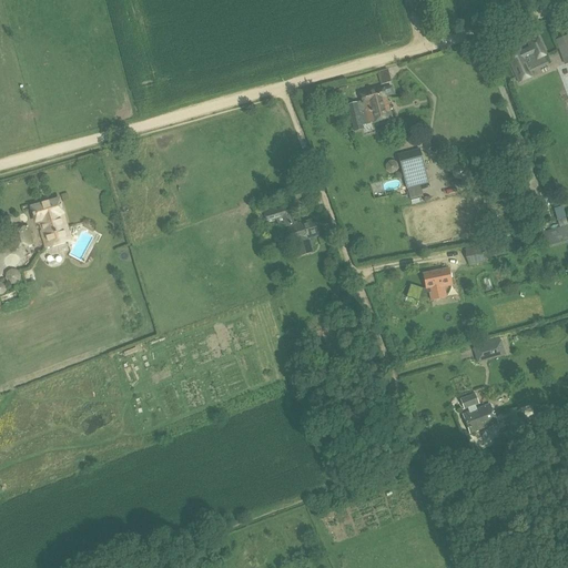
[(567,36),(556,40),(565,66),(567,63),(567,36)]
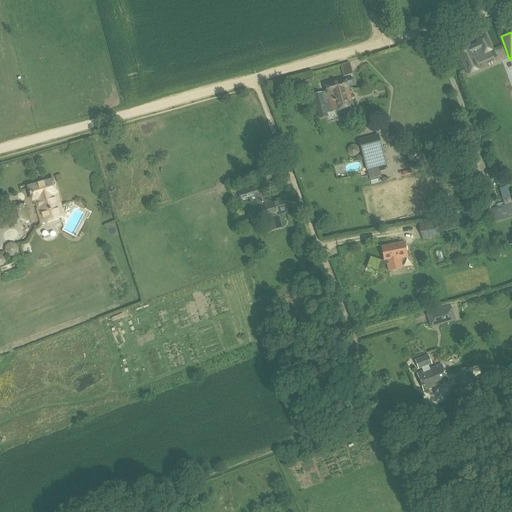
[(467,74),(469,73),(470,74),(479,70),(479,69),(480,69),(479,67),(495,59),(491,50),(493,49),(486,34),(475,39),(477,43),(469,46),(467,42),(455,47),(467,74)]
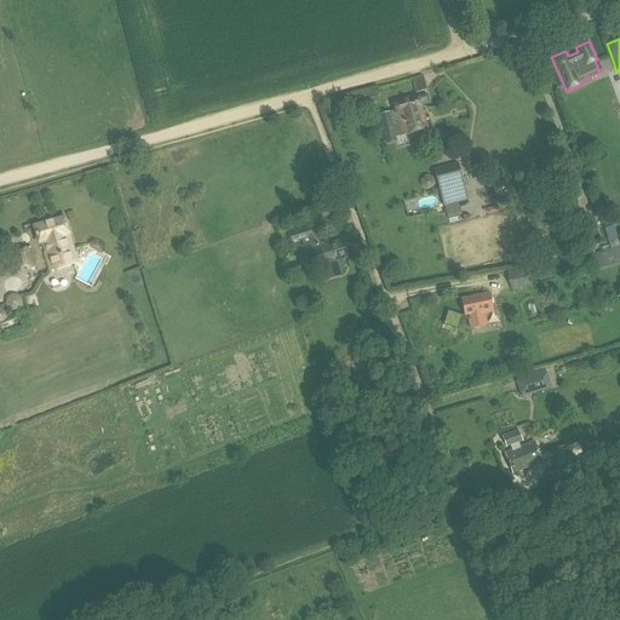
[(603,72),(585,81),(590,89),(608,79),(603,72)]
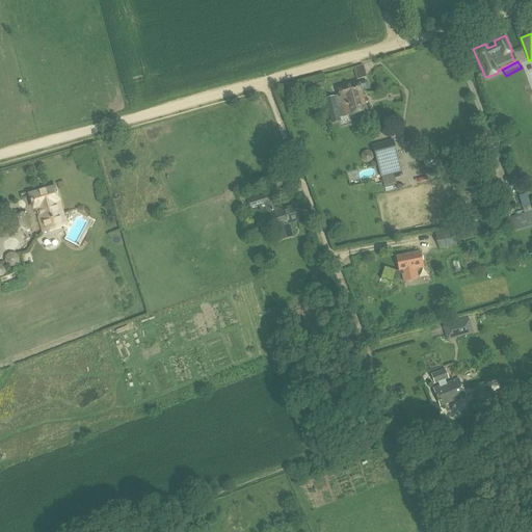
[(367,110),(362,90),(369,88),(367,81),(360,83),(338,89),(340,95),(324,99),(328,111),(331,124),(341,121),(340,117),(345,116),(346,116),(367,110)]
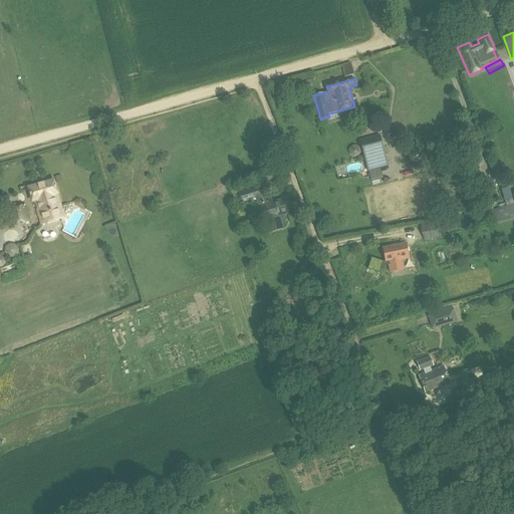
[(389,165),(380,136),(360,141),(367,171),(389,165)]
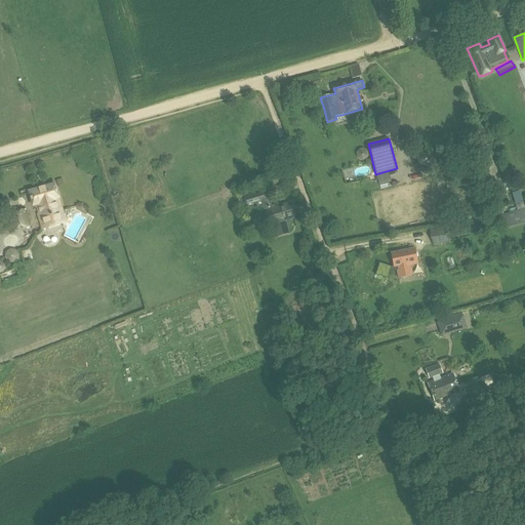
[(267,177),(270,188),(282,184),(279,173),(267,177)]
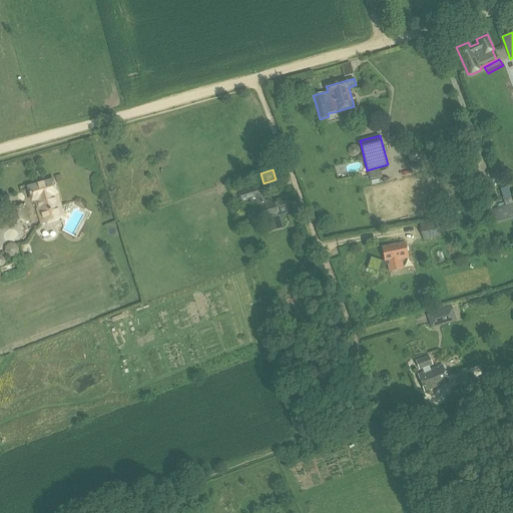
[(34,199),(42,224),(64,217),(53,180),(28,187),(32,200),(34,199)]
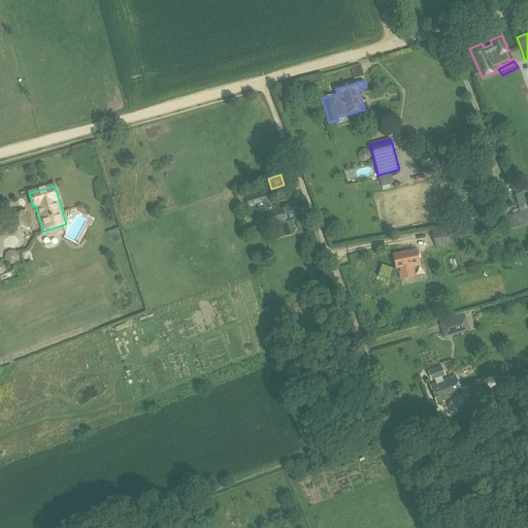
[(268,211),(276,239),(291,234),(288,222),(296,219),(292,204),(276,208),(276,206),(272,208),(269,200),(271,200),(268,191),(245,198),(246,200),(249,206),(257,204),(262,202),(265,212),(268,211)]
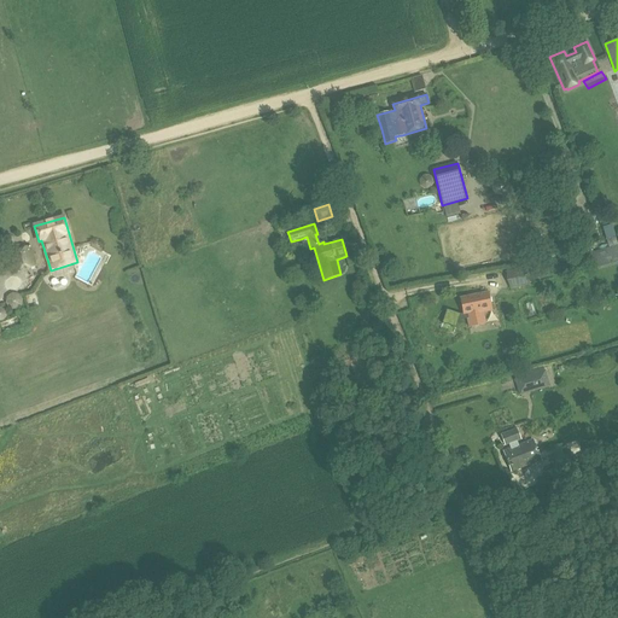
[(608,249),(617,246),(614,237),(605,239),(606,242),(608,249)]
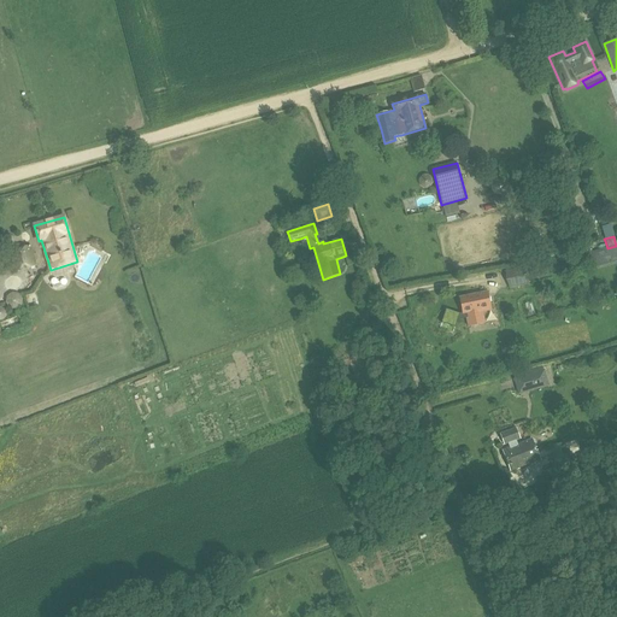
[(7,252),(13,274),(37,266),(31,245),(7,252)]
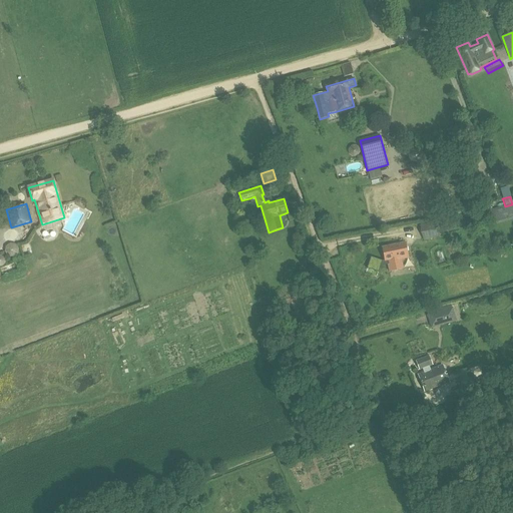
[(505,206),(490,210),(493,223),(512,217),(512,204),(505,206)]
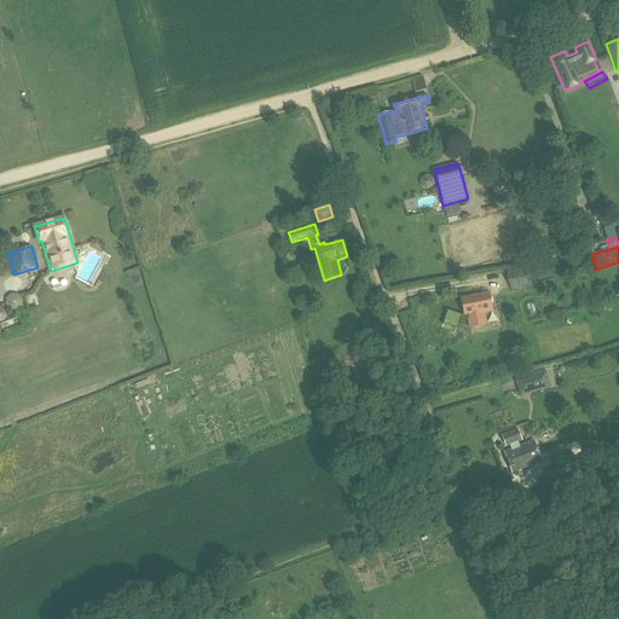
[(82,283),(94,289),(106,262),(94,258),(82,283)]
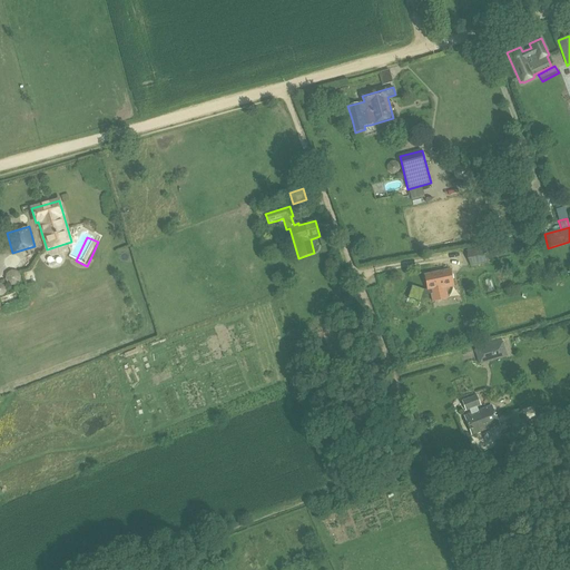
[(423,293),(431,292),(433,302),(449,298),(446,288),(453,286),(450,269),(425,275),(428,290),(424,291),(412,284),(406,296),(419,302),(423,293)]
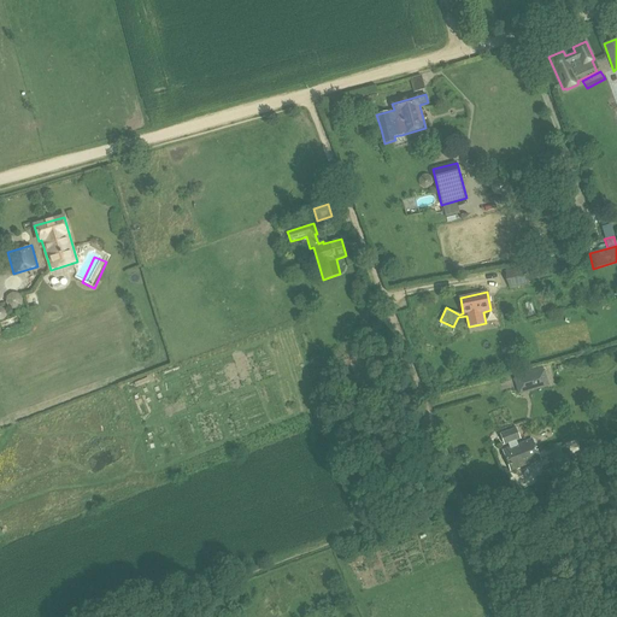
[(78,293),(70,299),(75,306),(83,300),(78,293)]
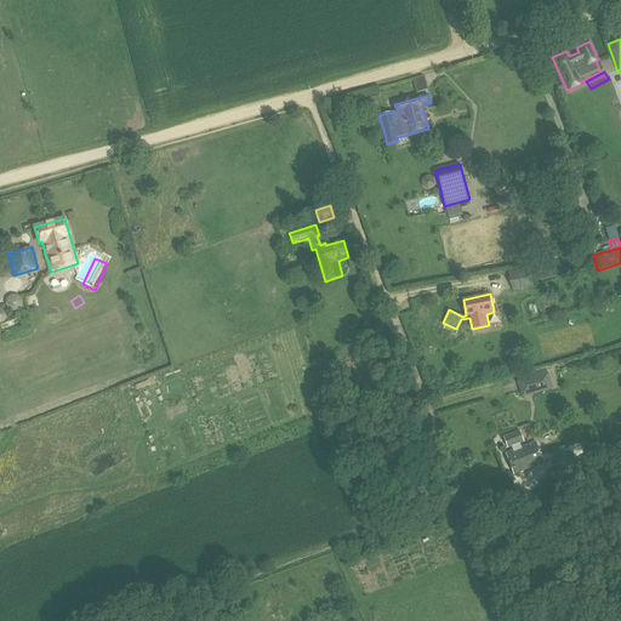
[(529,306),(533,318),(539,317),(535,303),(529,306)]
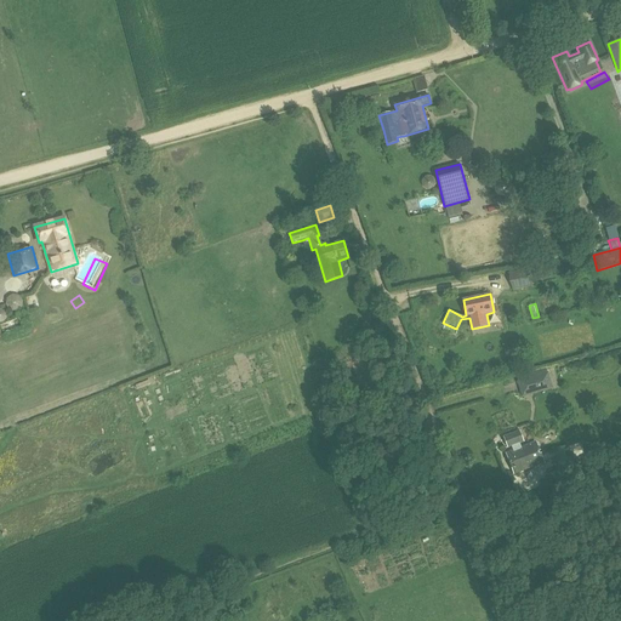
[(10,337),(20,335),(16,326),(7,329),(10,337)]
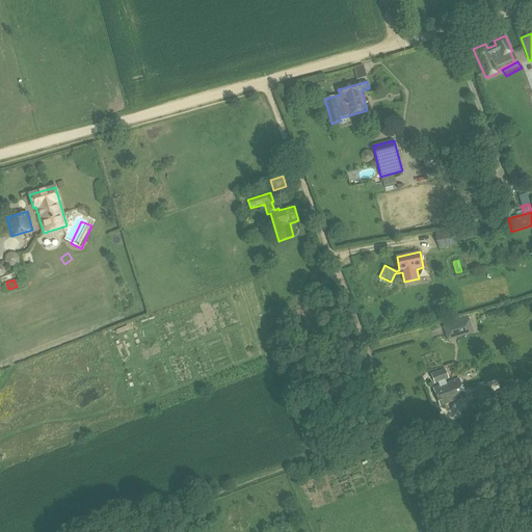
[(443,326),(447,341),(474,333),(470,319),(469,319),(468,316),(443,323),(444,326),(443,326)]
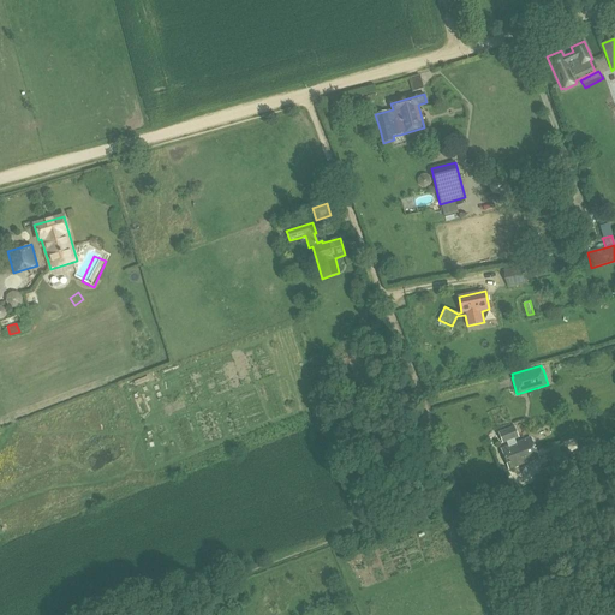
[(501,449),(508,470),(538,459),(530,439),(517,443),(515,440),(519,437),(514,427),(499,433),(502,443),(506,442),(508,447),(501,449)]
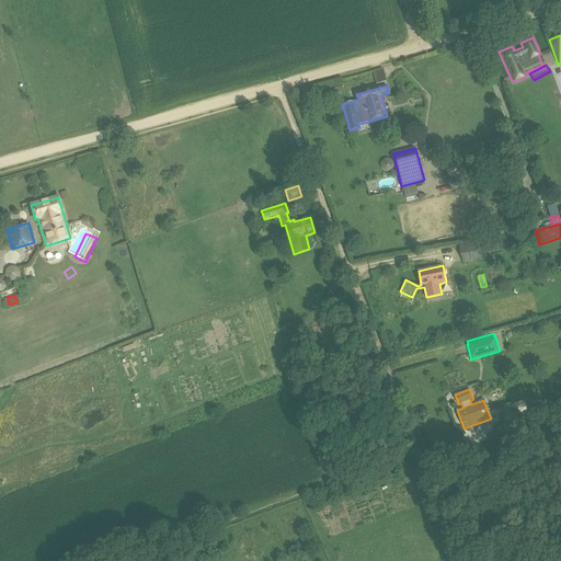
[(544,405),(550,410),(553,403),(547,400),(544,405)]
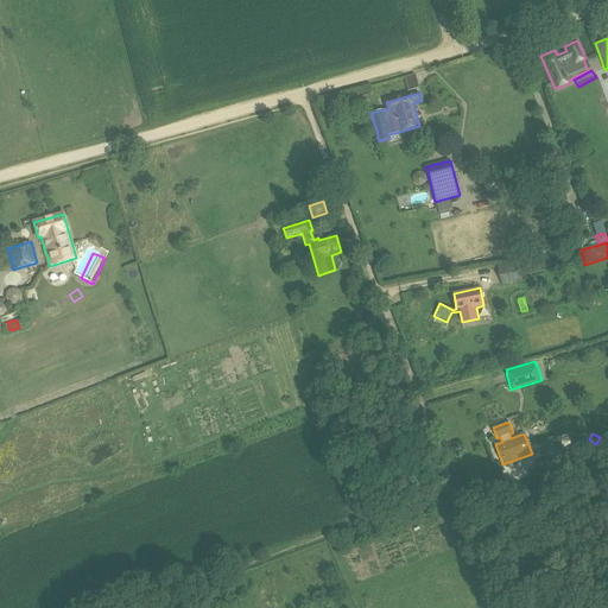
[(539,449),(548,467),(568,458),(562,444),(555,448),(553,443),(539,449)]
